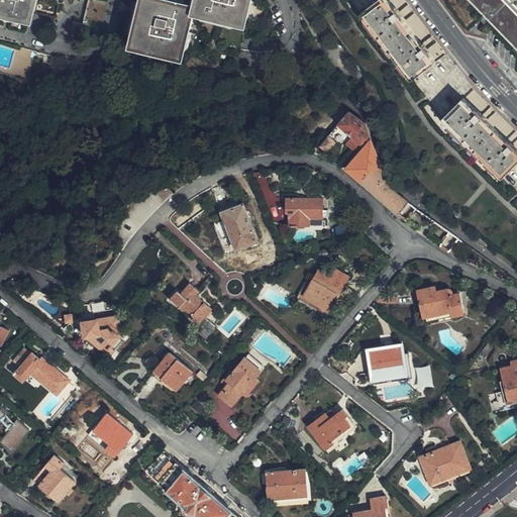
[(0,0),(0,13),(32,22),(38,0),(0,0)]
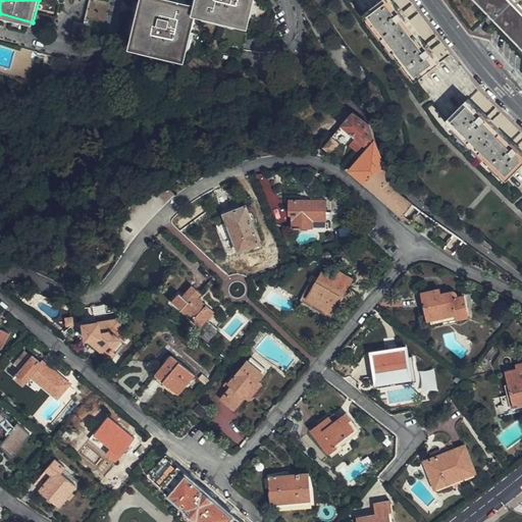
[(247,25),(253,0),(198,0),(197,7),(168,0),(144,0),(132,47),(184,59),(187,45),(195,12),(247,25)]
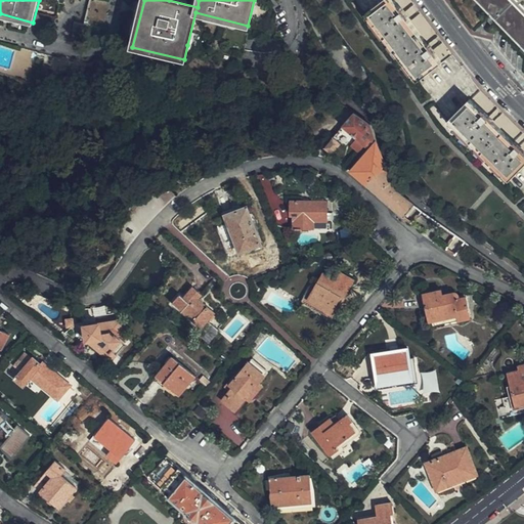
[(403,12),(393,0),(382,0),(365,12),(393,49),(417,80),(440,62),(427,44),(403,12)]
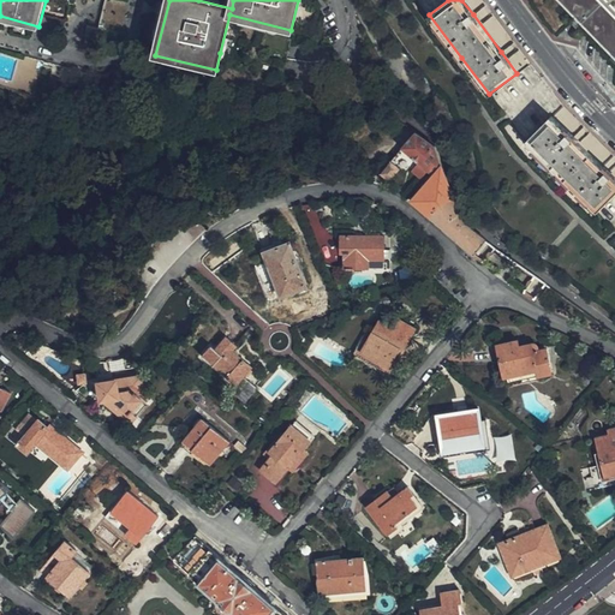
[(614,17),(598,0),(560,0),(614,58),(614,17)]
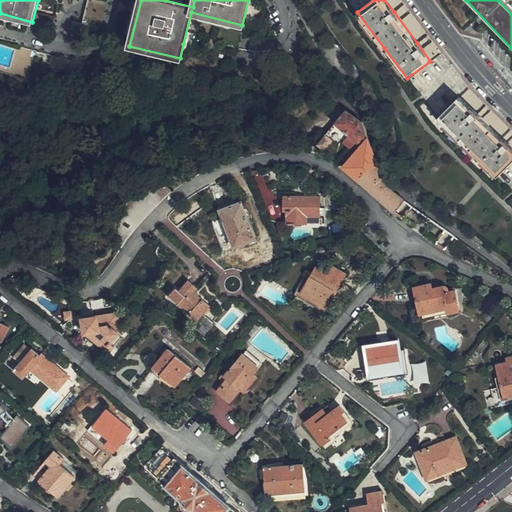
[(475,112),(459,96),(439,117),(498,176),(511,160),(511,148),(501,138),(475,112)]
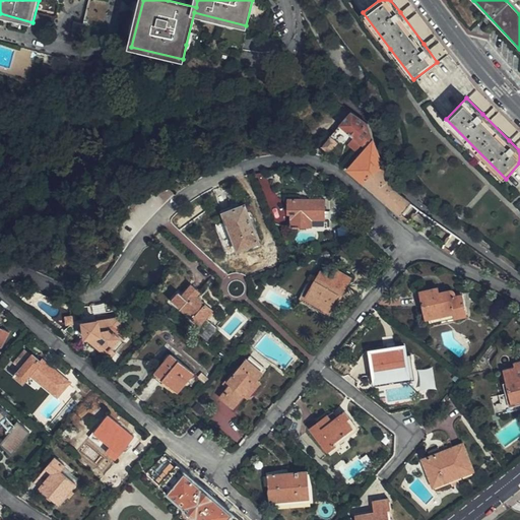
[(370,146),(352,168),(382,195),(403,214),(413,203),(404,197),(395,189),(390,183),(370,125),(368,123),(352,113),(344,124),(358,135),(351,143),(360,149),(366,142),(370,146)]
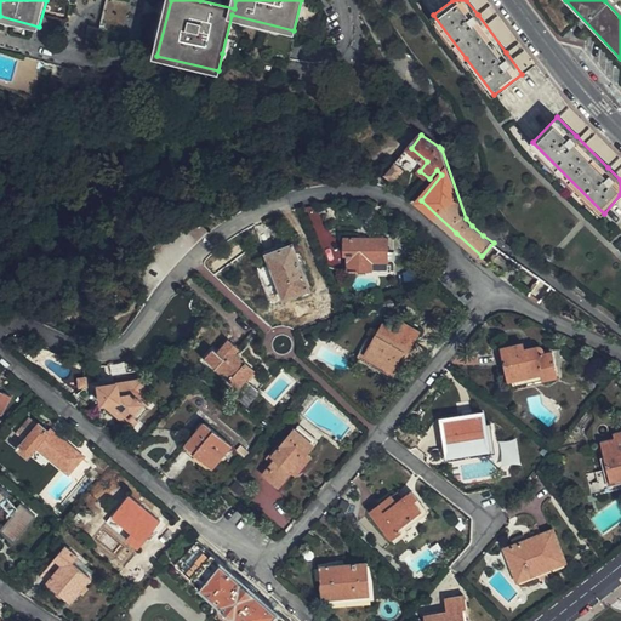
[(409,174),(399,166),(393,175),(403,181),(409,174)]
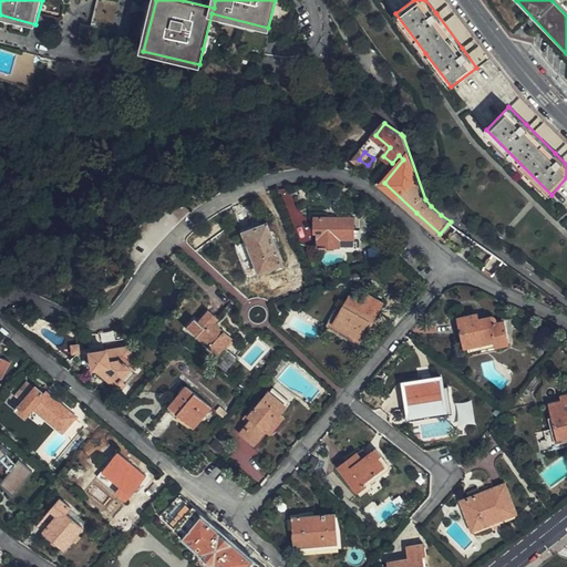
[(368,165),(359,160),(356,163),(364,169),(368,165)]
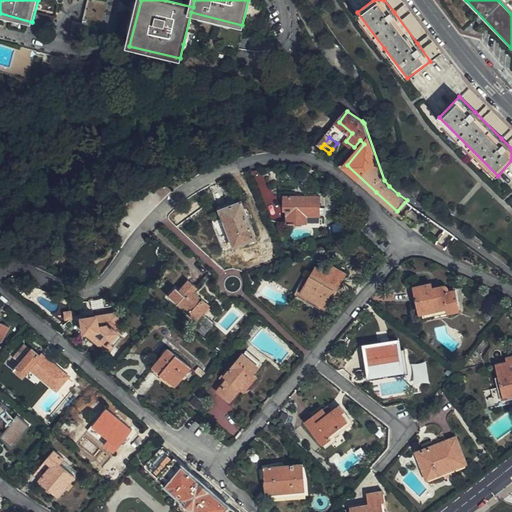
[(154,181),(162,182),(163,174),(155,173),(154,181)]
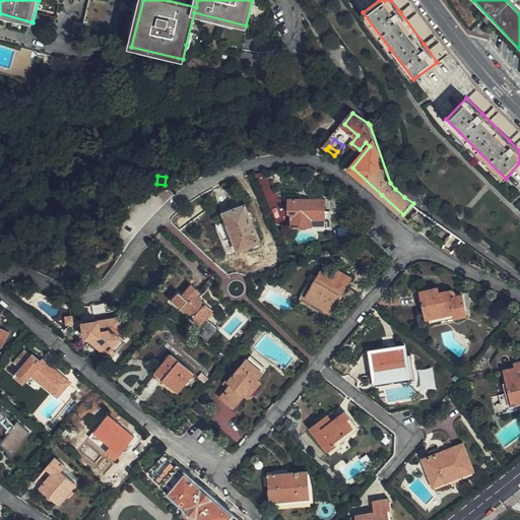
[(328,218),(330,199),(294,196),(293,211),(296,211),(296,224),(298,224),(298,226),(304,226),(304,224),(311,225),(311,217),(328,218)]
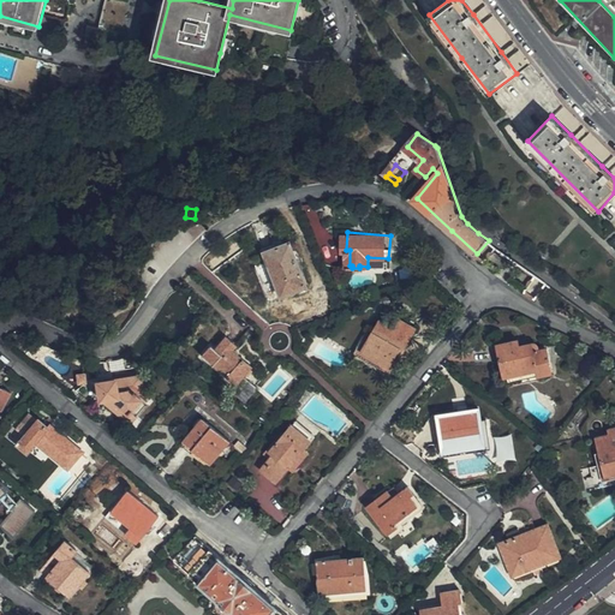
[(487,262),(500,249),(489,240),(477,254),(487,262)]
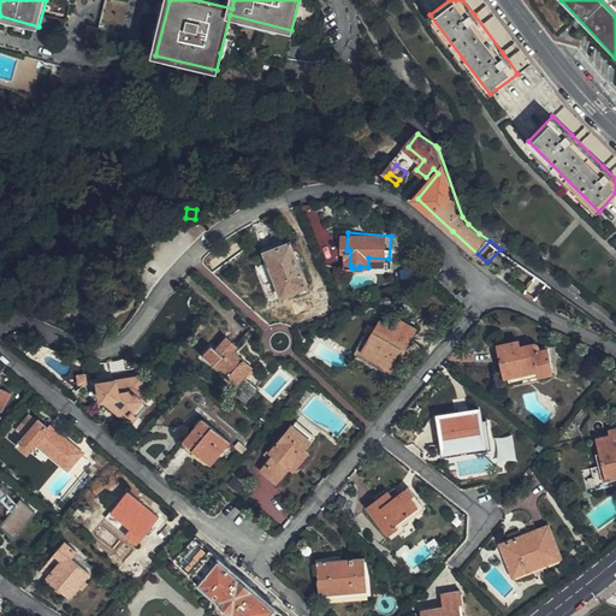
[(314,290),(297,242),(271,250),(288,298),(314,290)]
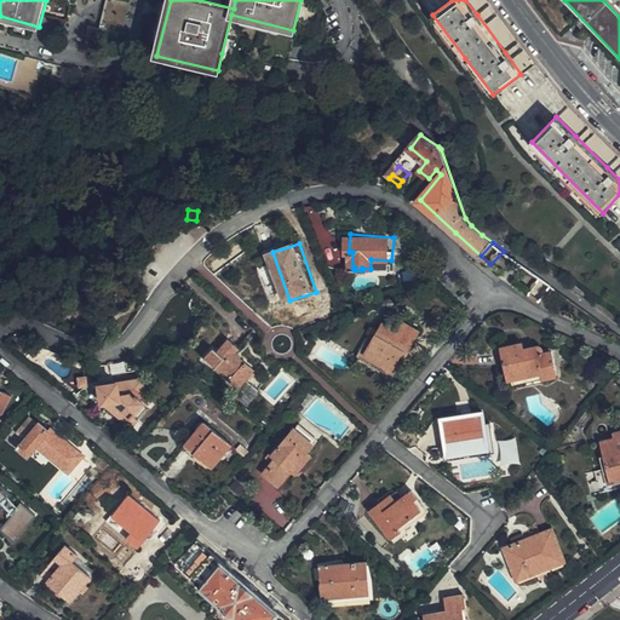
[(530,294),(541,303),(555,288),(543,280),(530,294)]
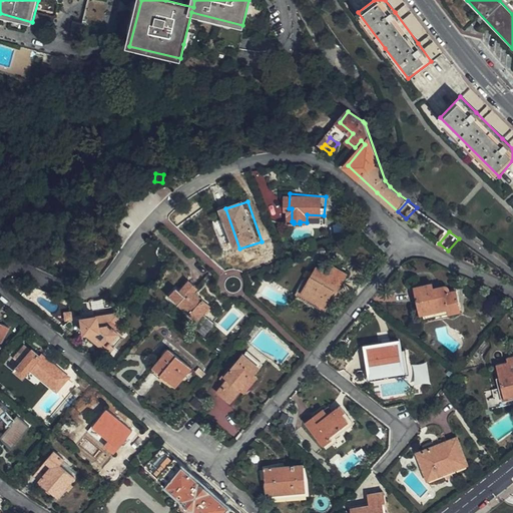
[(320,266),(317,271),(305,291),(327,306),(336,291),(339,292),(350,275),(336,266),(331,273),(320,266)]
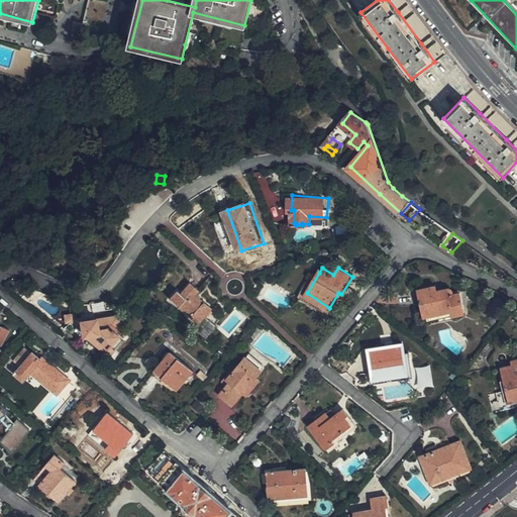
[(307,293),(319,273),(316,271),(300,295),(326,312),(329,308),(307,293)]
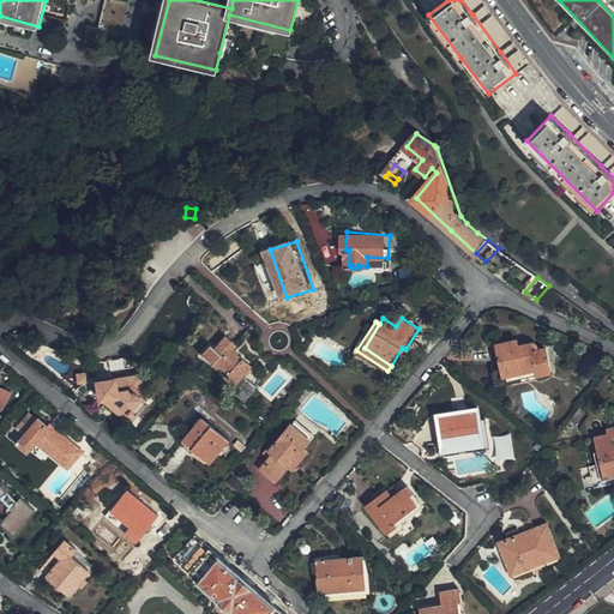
[(253,363),(233,344),(235,342),(226,333),(216,343),(212,339),(203,350),(236,381),(253,363)]
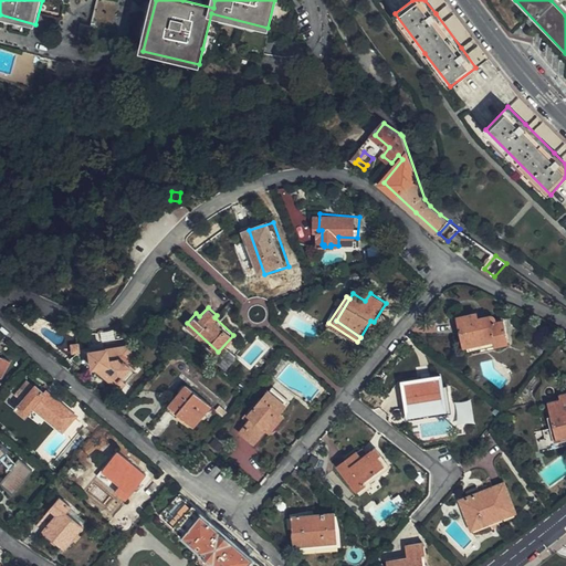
[(513,343),(507,322),(501,323),(501,321),(495,315),(483,318),(482,313),(462,317),(470,347),(499,341),(500,346),(513,343)]
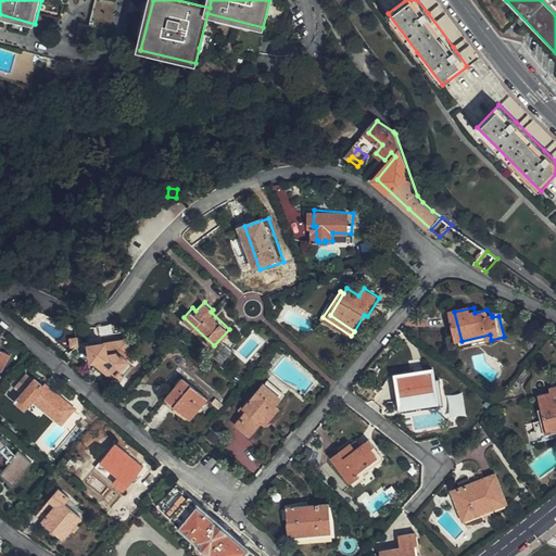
[(87,342),(89,357),(96,356),(114,371),(114,369),(122,374),(130,363),(125,357),(125,353),(128,353),(126,338),(87,342)]
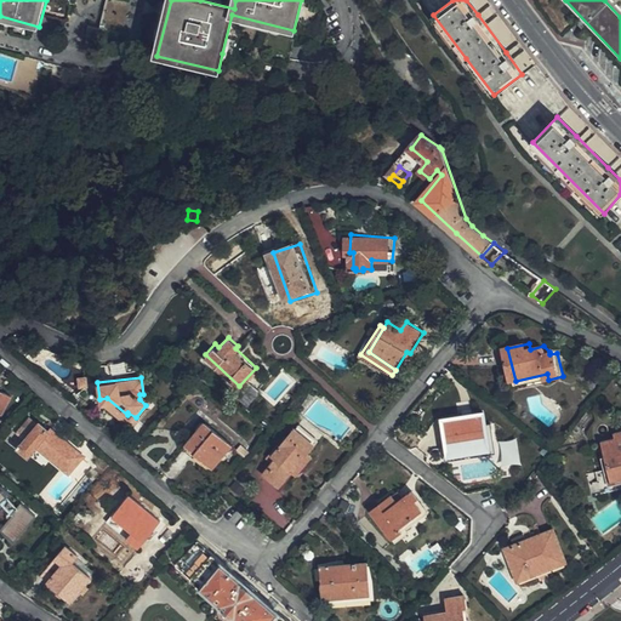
[(107,398),(100,399),(130,425),(136,417),(127,412),(127,415),(107,398)]
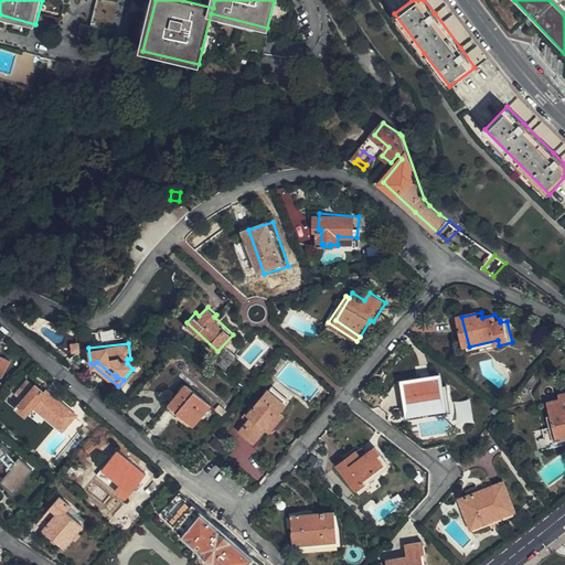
[(441,376),(409,382),(412,395),(408,395),(411,409),(415,409),(416,415),(437,412),(436,406),(448,404),(447,396),(444,396),(441,376)]
